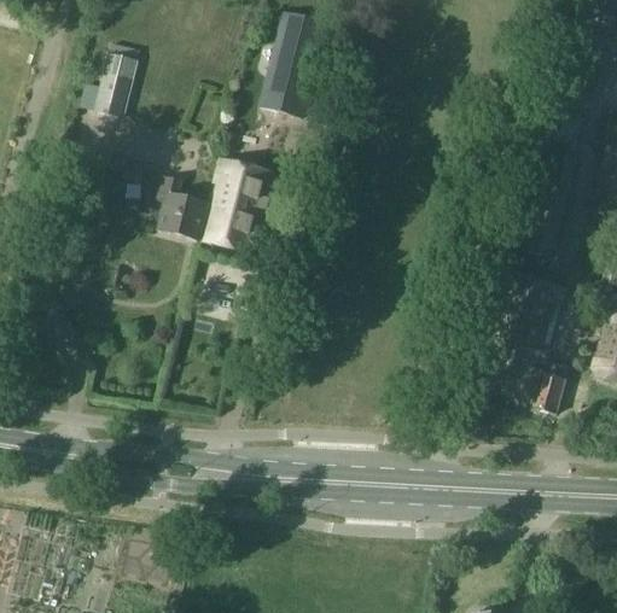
[(284,9),(260,104),(263,105),(303,115),(329,21),(287,10),(284,9)]
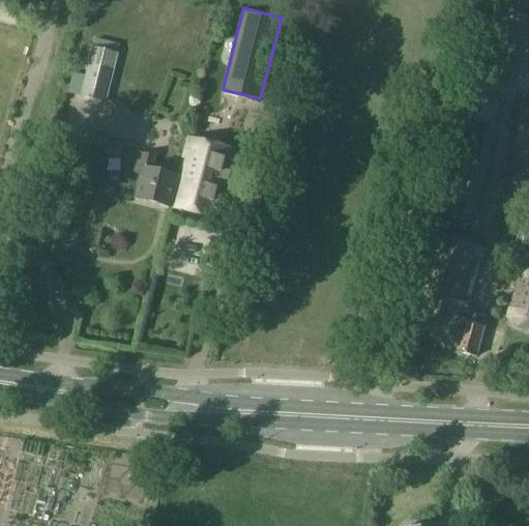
[(82,93),(81,94),(107,100),(119,51),(118,50),(94,45),(93,44),(86,72),(82,93)]
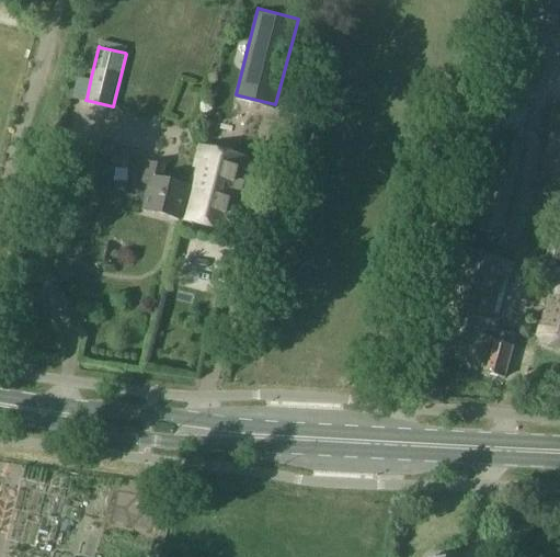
[(192,183),(184,217),(231,229),(250,156),(202,143),(192,183)]
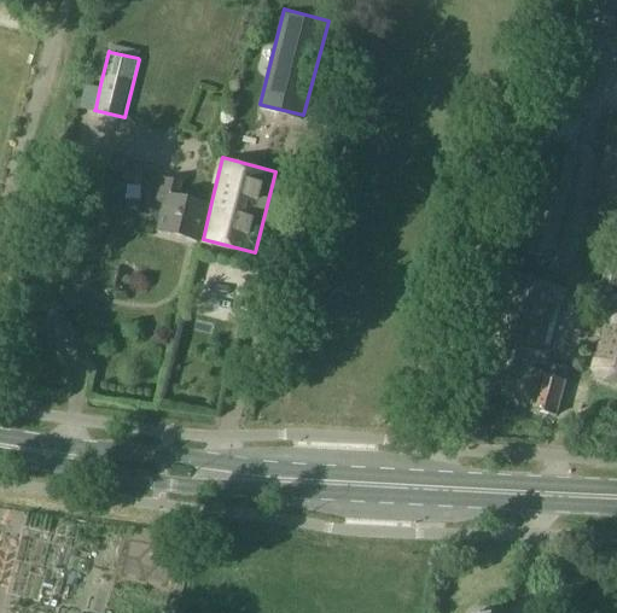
[(203,239),(211,202),(180,193),(184,180),(166,175),(161,197),(169,199),(161,228),(203,239)]
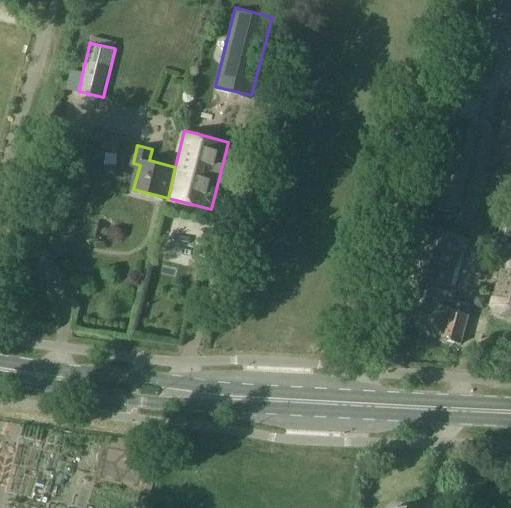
[(231,214),(227,230),(240,234),(244,218),(231,214)]
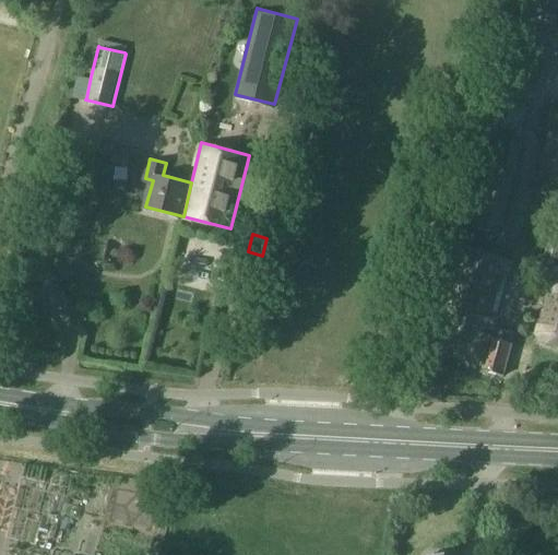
[(510,259),(458,245),(439,314),(429,349),(448,354),(481,363),(478,367),(501,374),(513,331),(491,325),(510,259)]
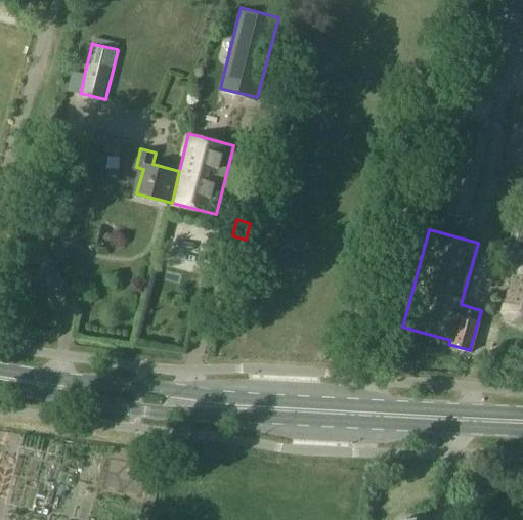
[(502,310),(512,318),(522,321),(522,260),(515,261),(502,310)]
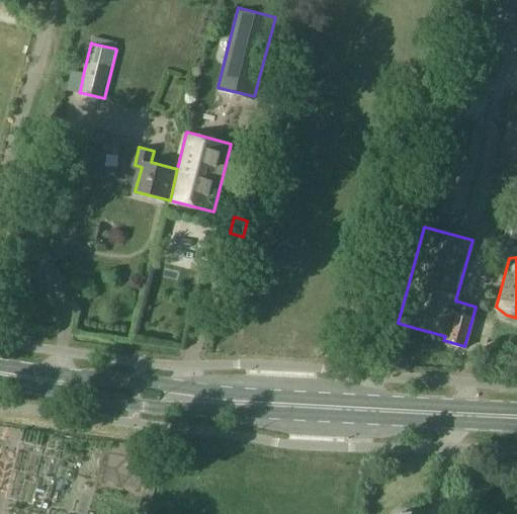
[(492,298),(482,296),(479,307),(489,309),(492,298)]
